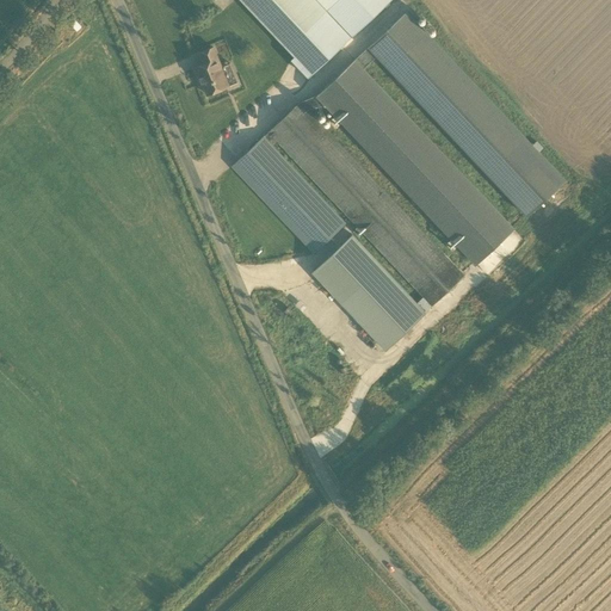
[(291,60),(308,78),(390,0),(215,0),(216,1),(216,0),(240,0),(295,57),(291,60)]
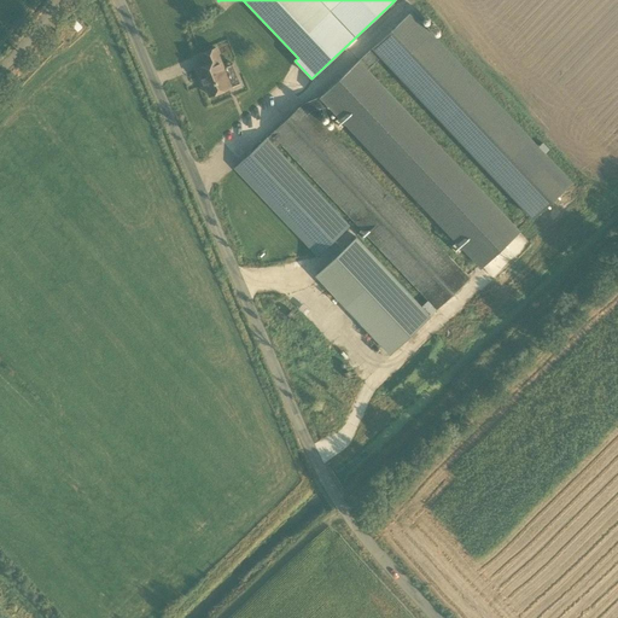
[(410,12),(359,60),(365,66),(379,53),(534,219),(572,182),(410,12)]
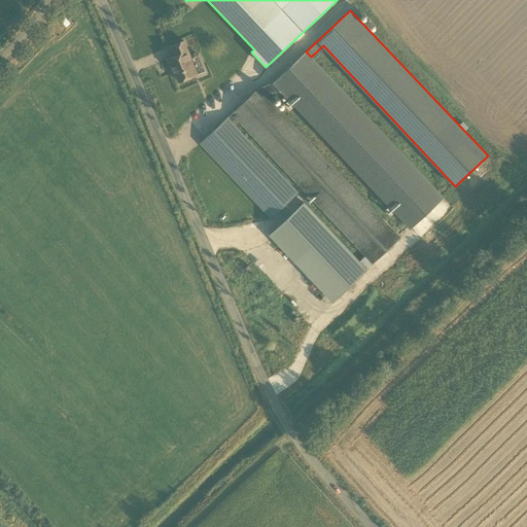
[(65,18),(65,19),(64,20),(61,22),(66,27),(70,23),(65,18)]
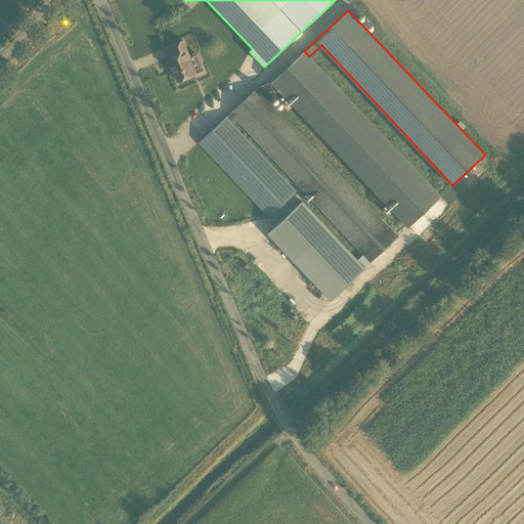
[(197,74),(183,41),(171,46),(175,55),(166,58),(170,68),(172,67),(178,82),(197,74)]
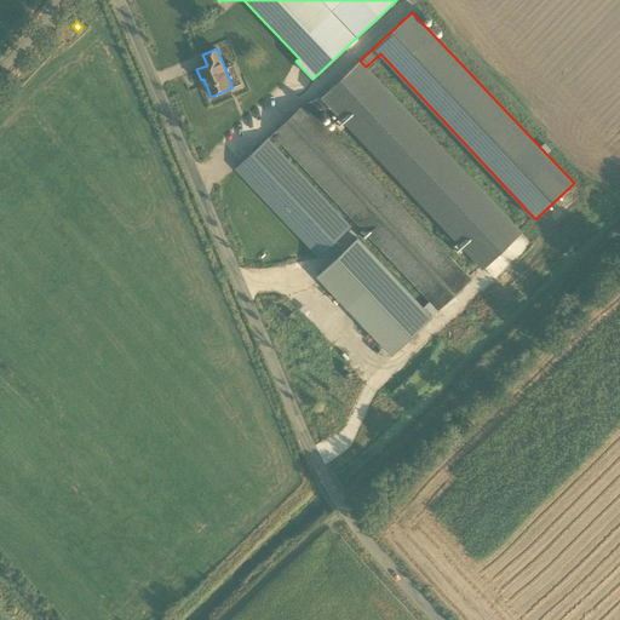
[(328,104),(483,269),(522,233),(366,67),(360,61),(322,97),(304,104),(311,112),(328,104)]
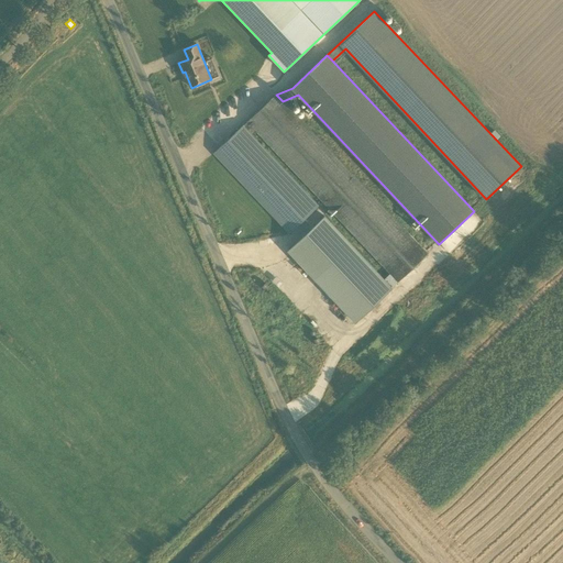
[(276,95),(247,121),(243,125),(251,134),(256,130),(390,273),(398,282),(399,282),(428,254),(283,101),(276,95)]
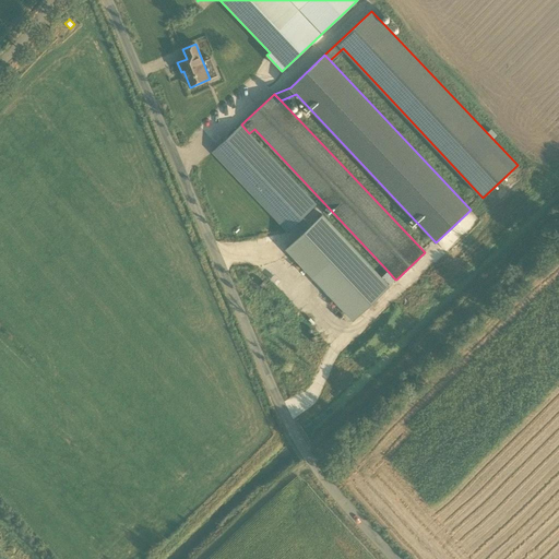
[(241,125),(213,152),(287,232),(317,204),(249,133),(241,125)]
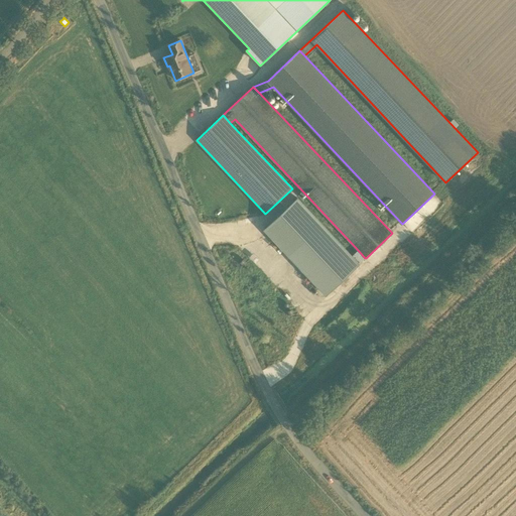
[(298,199),(264,230),(326,295),(365,258),(358,250),(352,255),(298,199)]
